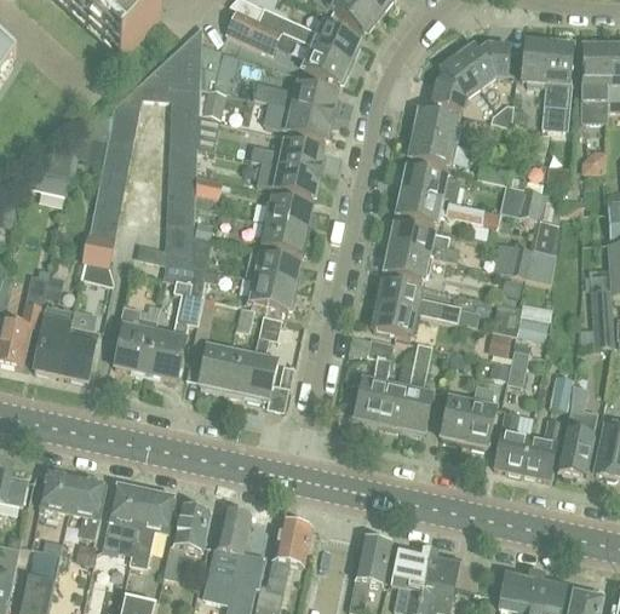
[(51,0),(59,7),(120,62),(160,17),(141,0),(51,0)]
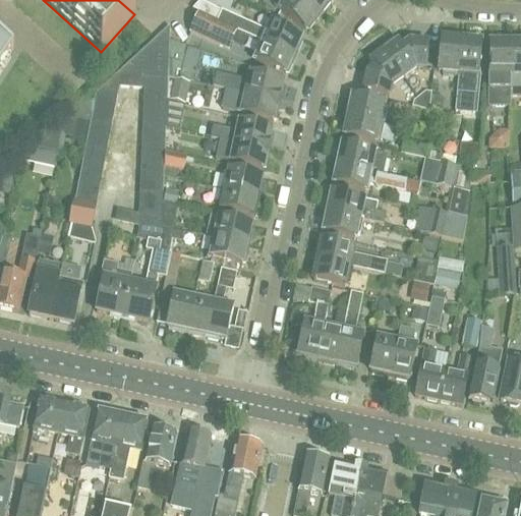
[(312,15),(317,10),(304,0),(274,0),(273,1),(280,6),(279,7),(304,26),(306,23),(308,25),(314,17),(312,15)]
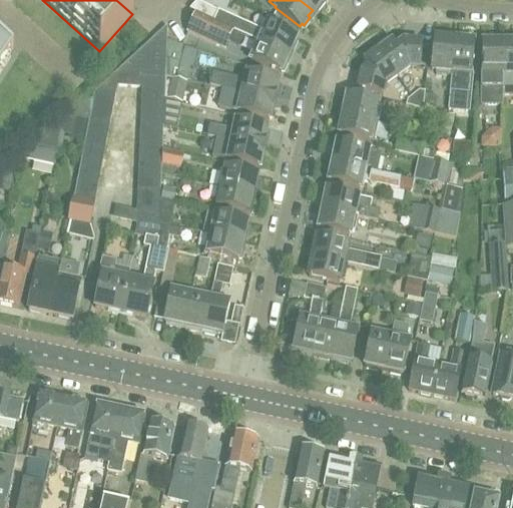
[(300,0),(313,10),(317,5),(319,6),(323,0),(300,0)]
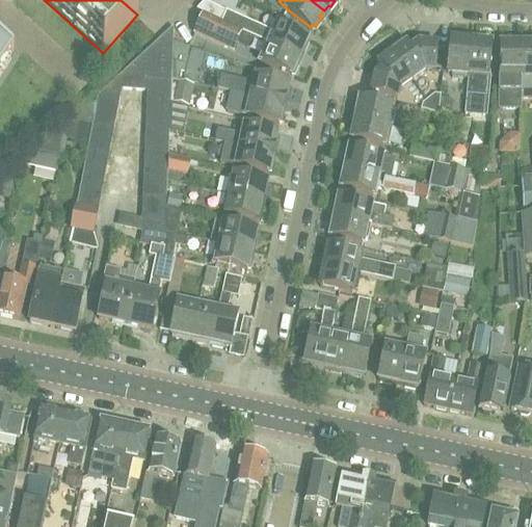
[(215,15),(218,8),(204,2),(202,8),(204,9),(215,15)]
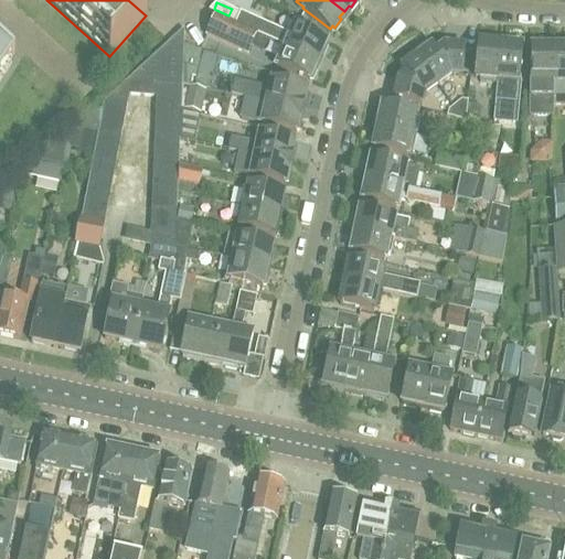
[(291,20),(287,28),(241,7),(235,19),(256,28),(281,40),(317,56),(320,50),(322,51),(327,41),(324,40),(326,36),(291,20)]
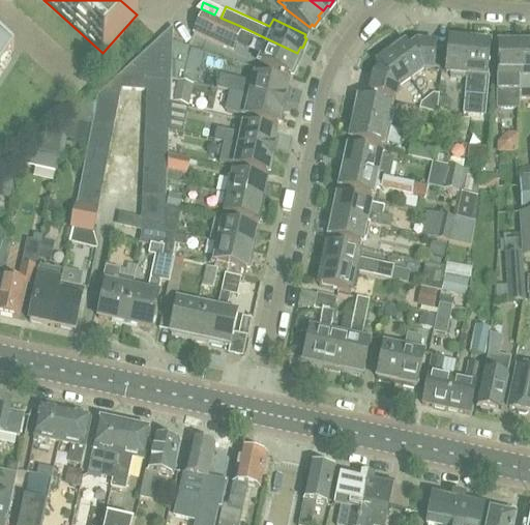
[(240,26),(221,18),(214,15),(203,9),(195,28),(232,46),(240,26)]
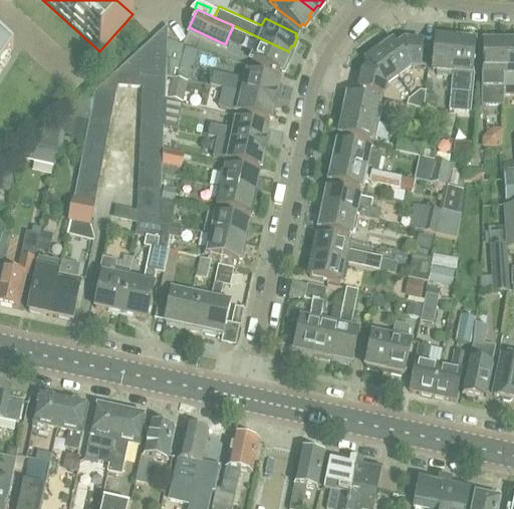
[(146,43),(130,58),(144,73),(167,74),(170,23),(169,22),(146,43)]
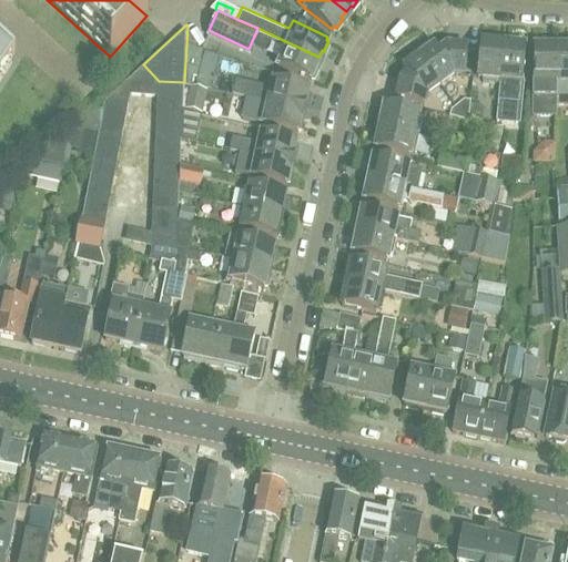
[(498,79),(501,40),(495,40),(495,38),(484,37),(484,39),(479,39),(477,73),(483,73),(482,78),(498,79)]
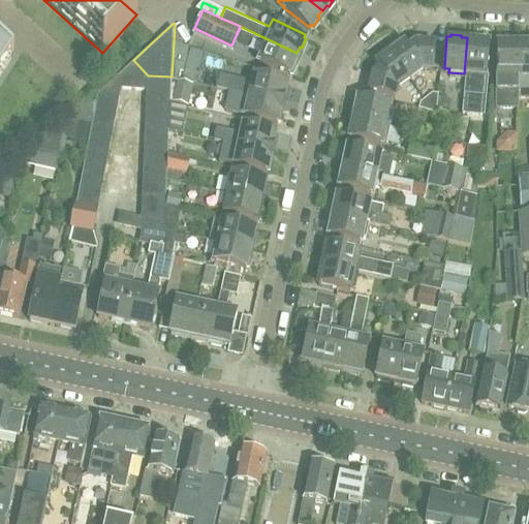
[(0,67),(13,48),(0,35),(0,67)]
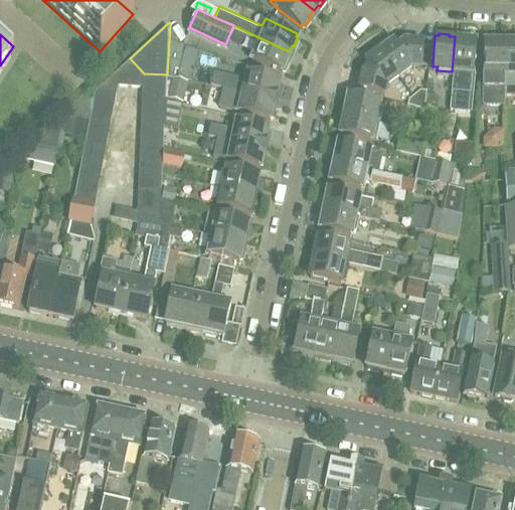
[(452,71),(451,88),(470,90),(475,38),(472,38),(473,36),(462,35),(462,37),(455,36),(452,71)]
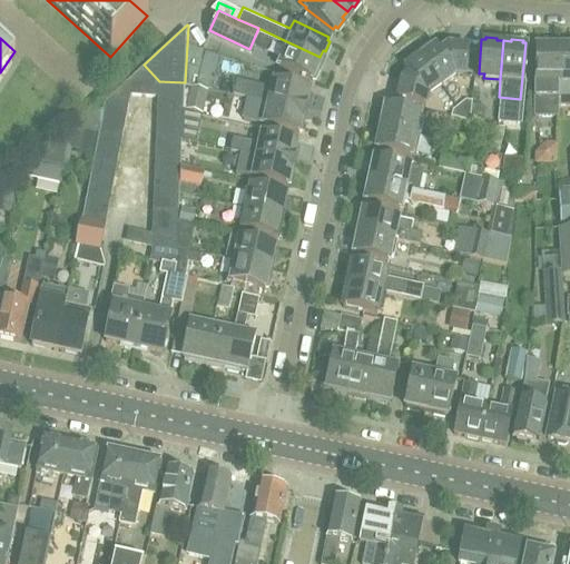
[(223,53),(187,40),(186,79),(190,80),(216,85),(223,53)]
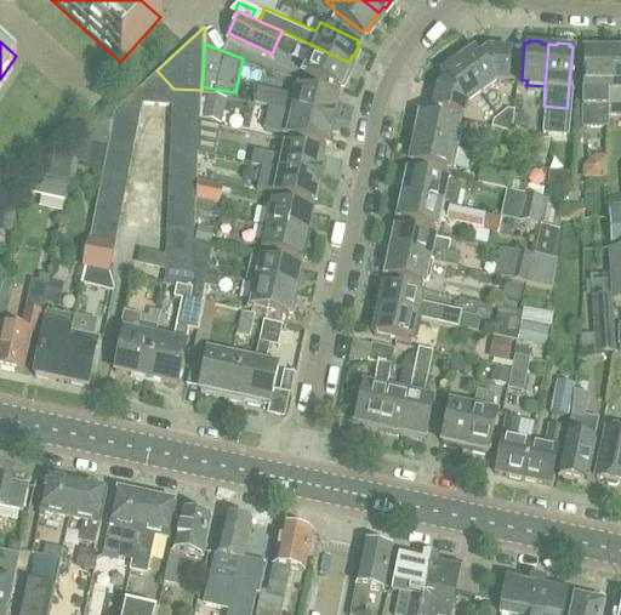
[(345,69),(348,62),(309,44),(302,60),(306,62),(303,68),(337,84),(339,80),(342,83),(347,70),(345,69)]
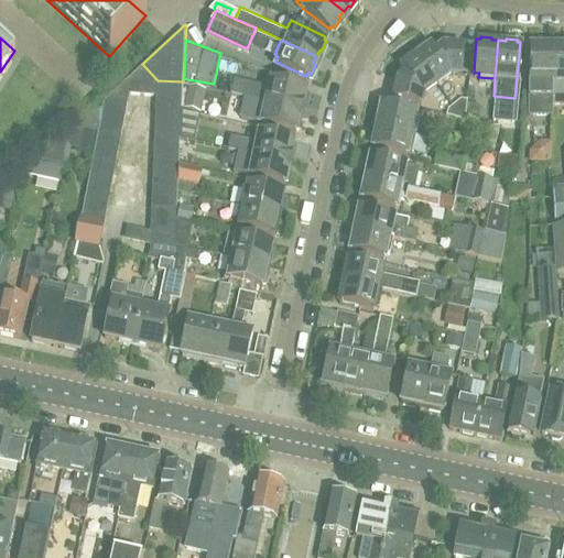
[(529,77),(529,111),(552,110),(552,100),(552,43),(544,43),(544,40),(533,40),(533,43),(530,43),(529,77)]
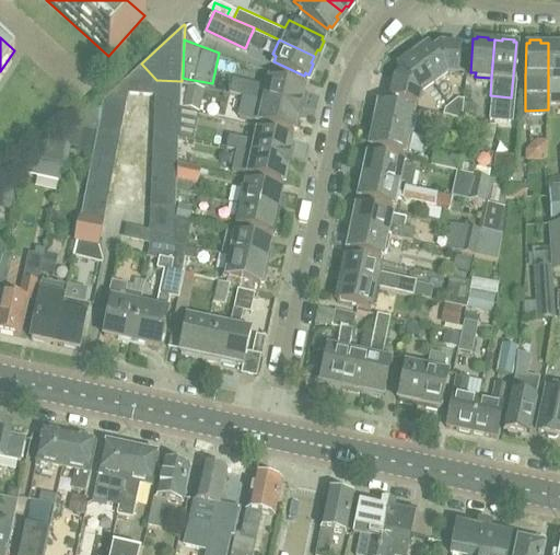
[(559,100),(559,39),(555,41),(555,43),(548,43),(548,100),(559,100)]
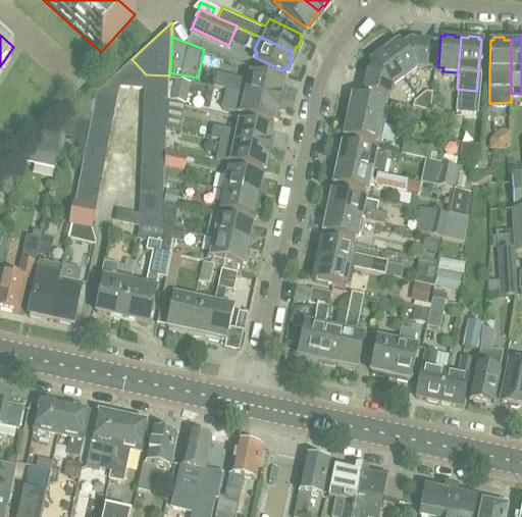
[(385,49),(404,74),(416,65),(426,65),(428,41),(410,40),(402,45),(399,40),(385,49)]
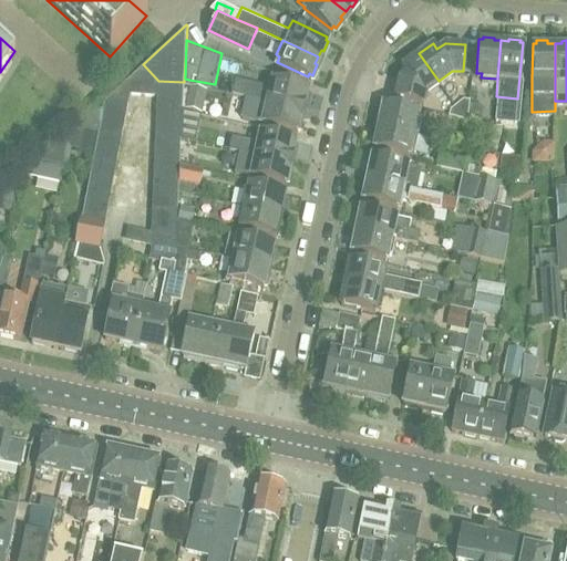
[(424,92),(439,81),(419,53),(404,64),(409,70),(400,75),(397,95),(422,101),(424,92)]
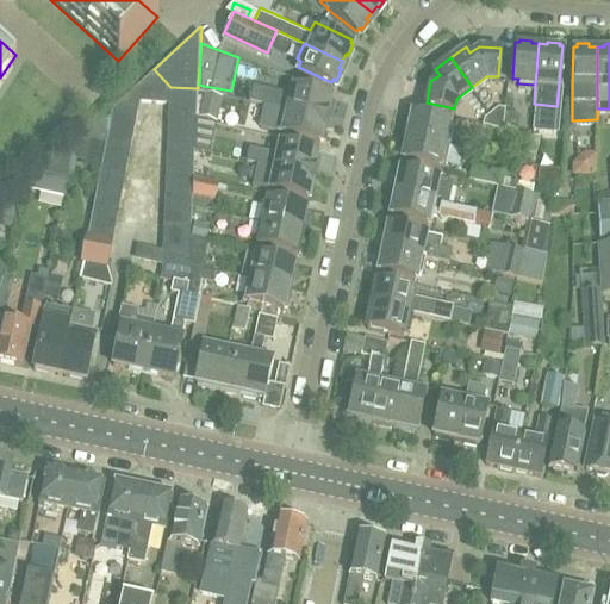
[(124,97),(138,99),(139,98),(168,100),(169,100),(170,87),(154,69),(124,97)]
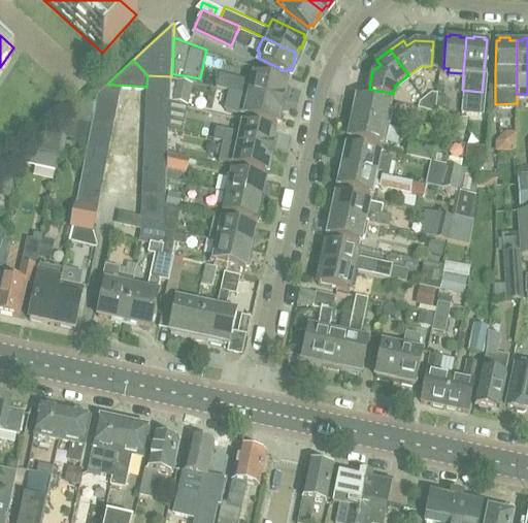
[(218,84),(281,99),(283,93),(285,93),(288,83),(285,82),(286,79),(254,71),(253,76),(221,69),(218,84)]
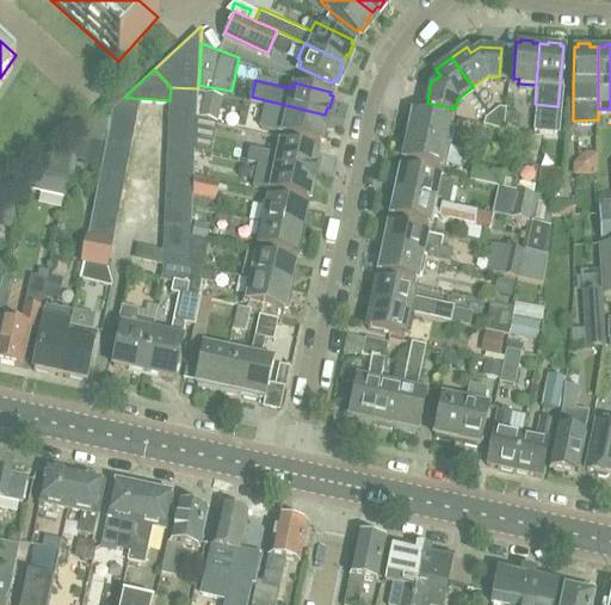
[(204,86),(197,116),(218,121),(226,91),(232,91),(204,86)]
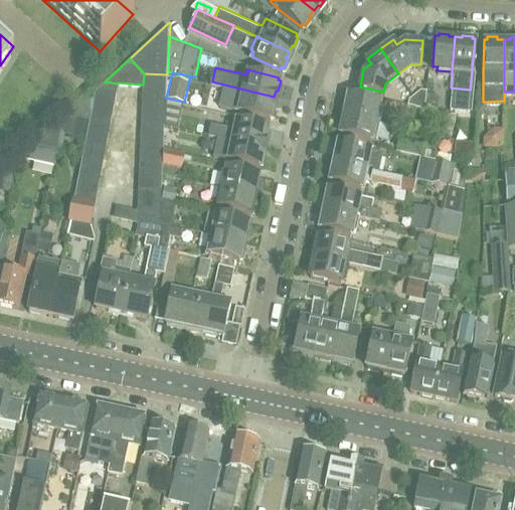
[(143,85),(142,85),(167,86),(167,74),(144,73),(143,85)]
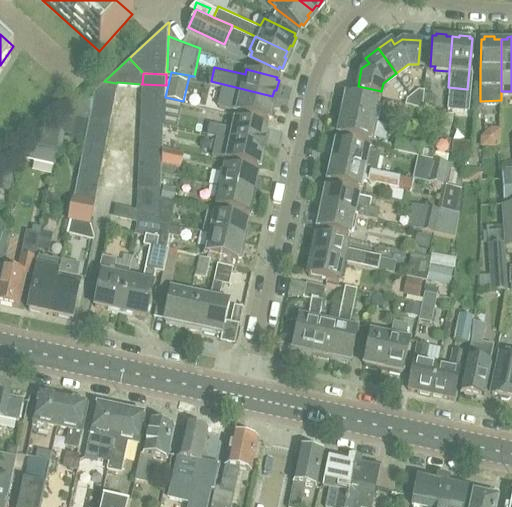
[(96,89),(95,90),(114,94),(116,83),(104,81),(96,89)]
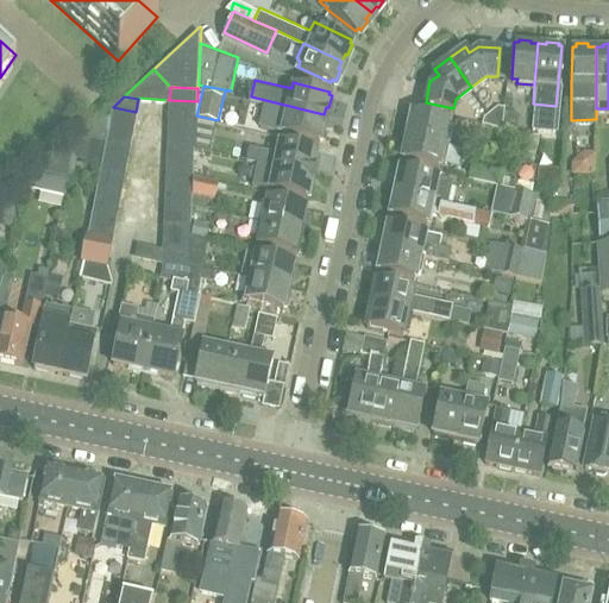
[(168,100),(167,113),(196,115),(198,101),(168,100)]
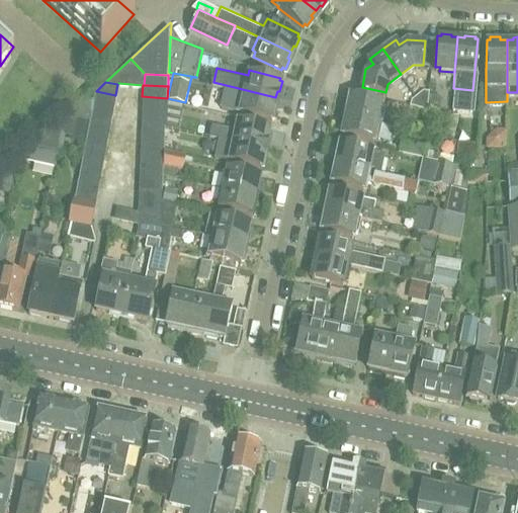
[(273,103),(275,97),(241,89),(237,103),(241,104),(240,109),(270,117),(271,113),(274,114),(276,104),(273,103)]
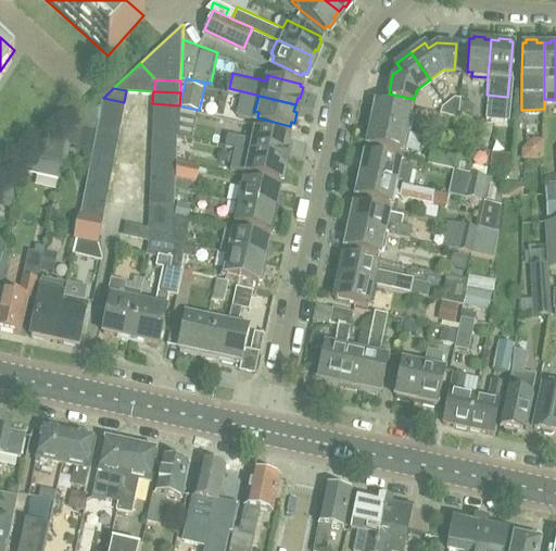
[(446,101),(456,113),(458,114),(459,97),(453,96),(446,101)]
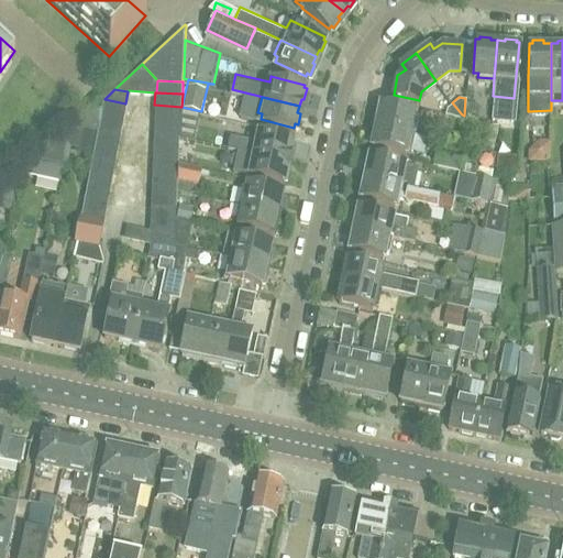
[(125,104),(105,99),(103,105),(102,111),(123,115),(125,104)]
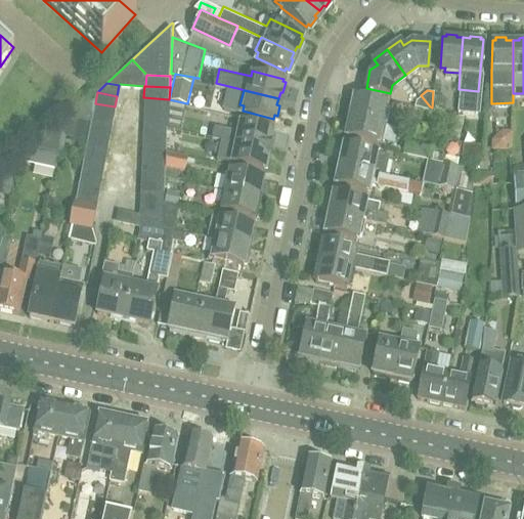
[(350,114),(385,121),(388,106),(385,106),(386,101),(354,94),(354,97),(351,96),(349,106),(352,107),(350,114)]
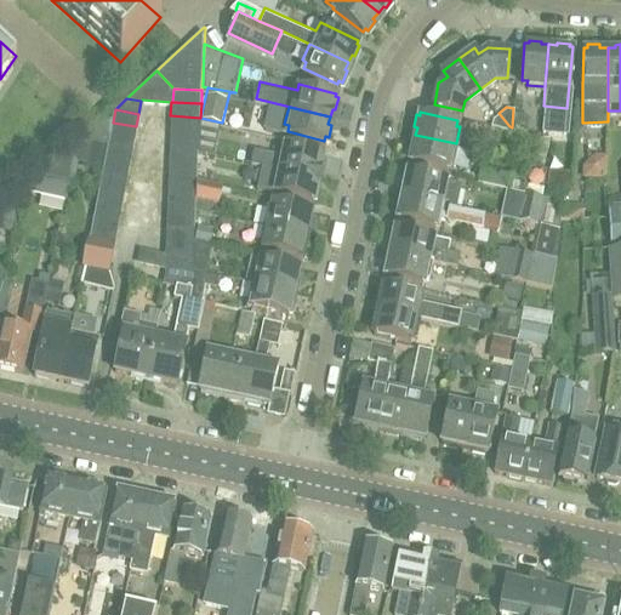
[(493,123),(510,126),(499,113),(494,117),(493,123)]
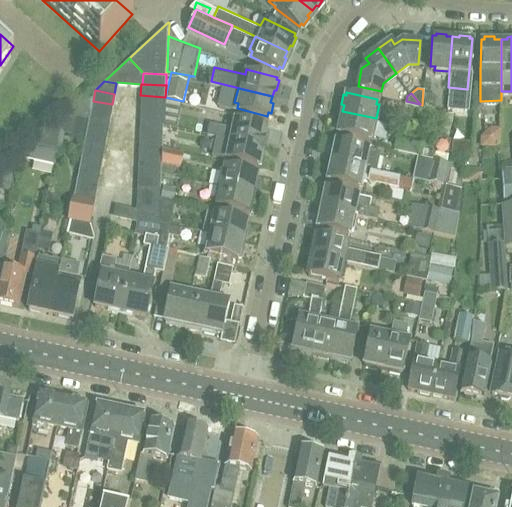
[(93,101),(94,95),(87,94),(75,105),(68,135),(86,139),(88,132),(89,121),(91,111),(93,101)]
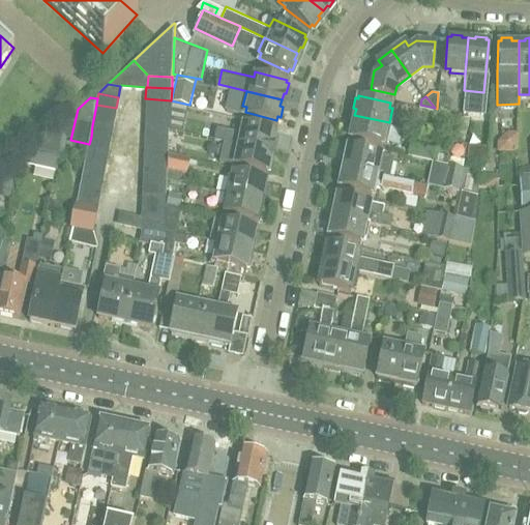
[(171,100),(145,98),(145,111),(171,112),(171,100)]
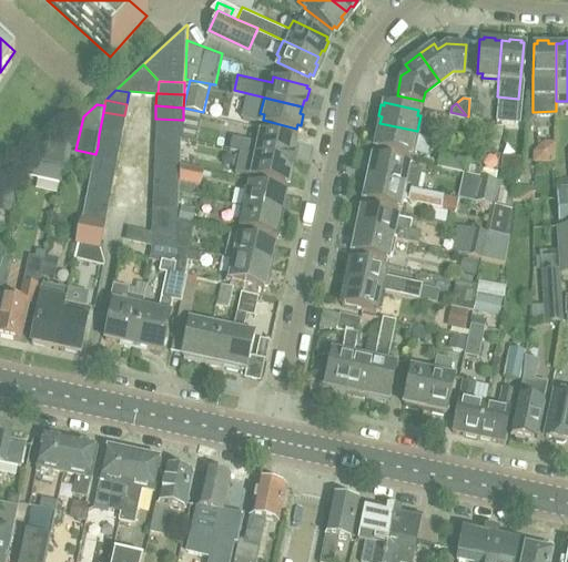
[(124,115),(103,112),(101,123),(121,126),(122,126),(124,115)]
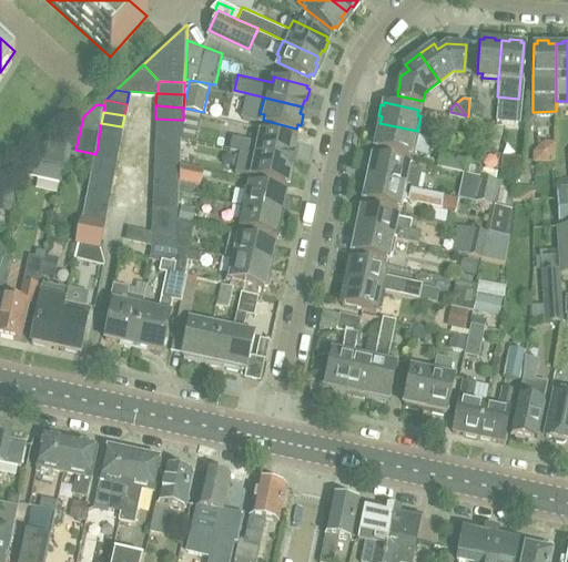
[(155,119),(154,131),(182,132),(183,120),(155,119)]
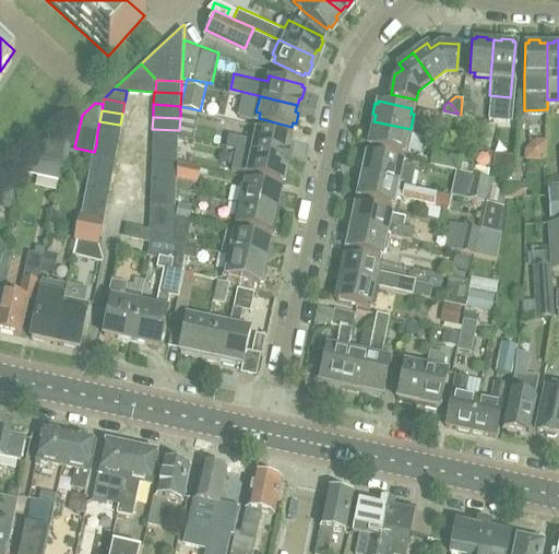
[(99,121),(97,132),(118,137),(120,125),(119,125),(99,121)]
